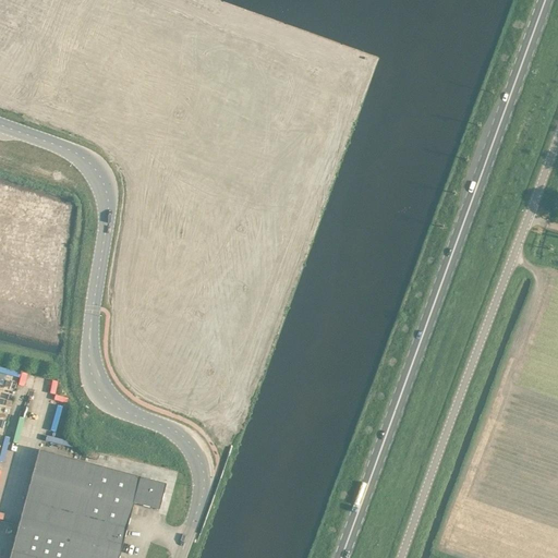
[(39,449),(33,475),(83,488),(89,462),(39,449)]
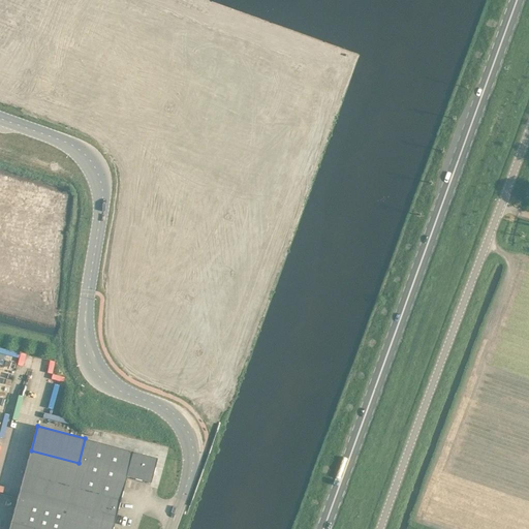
[(81,433),(92,437),(93,431),(83,427),(81,433)]
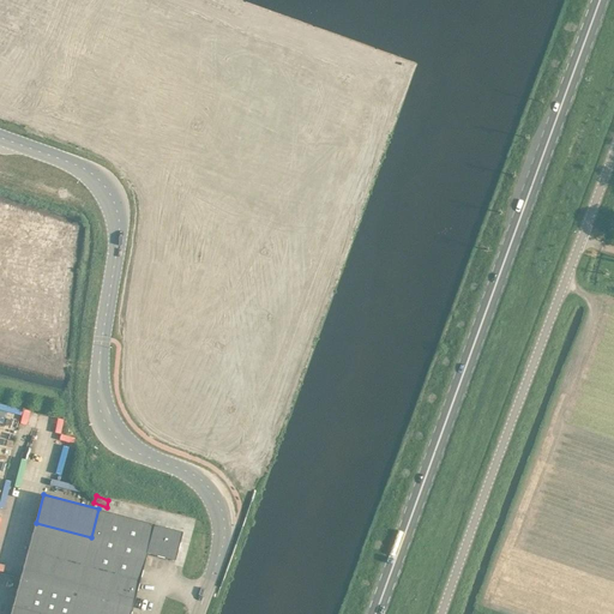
[(139,579),(146,553),(174,560),(182,531),(98,509),(91,537),(84,565),(139,579)]
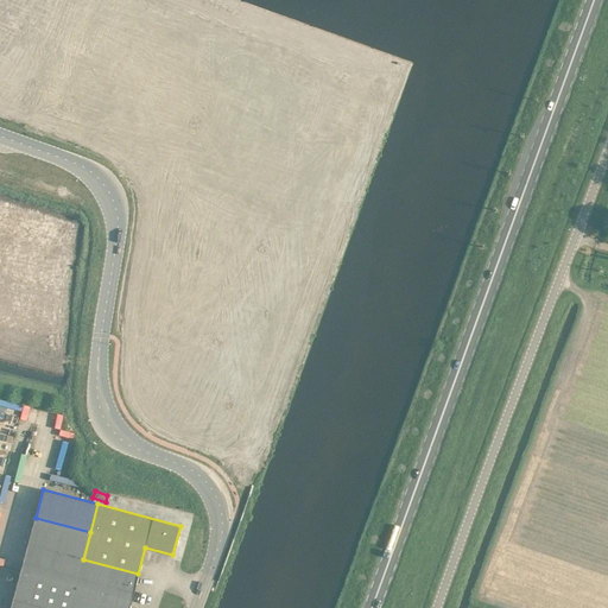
[(36,518),(27,544),(83,559),(90,532),(36,518)]
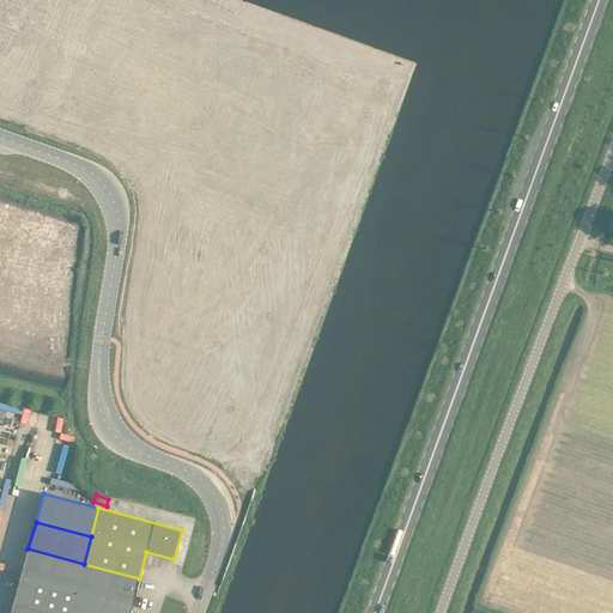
[(20,577),(76,592),(84,564),(28,548),(20,577)]
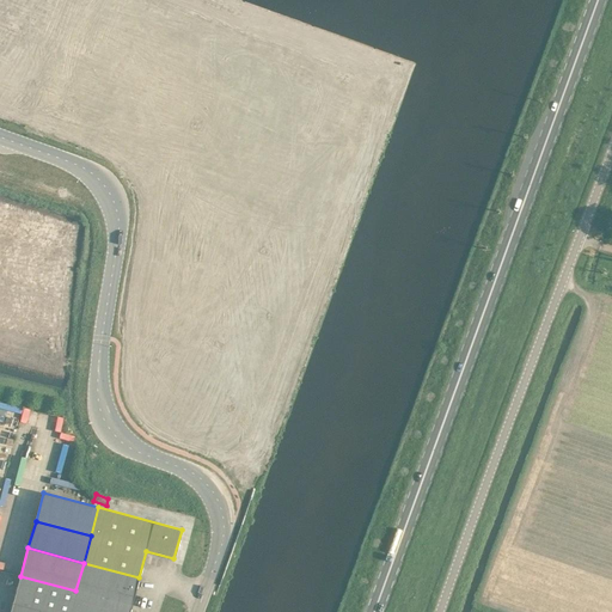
[(139,577),(84,563),(75,591),(132,606),(139,577)]
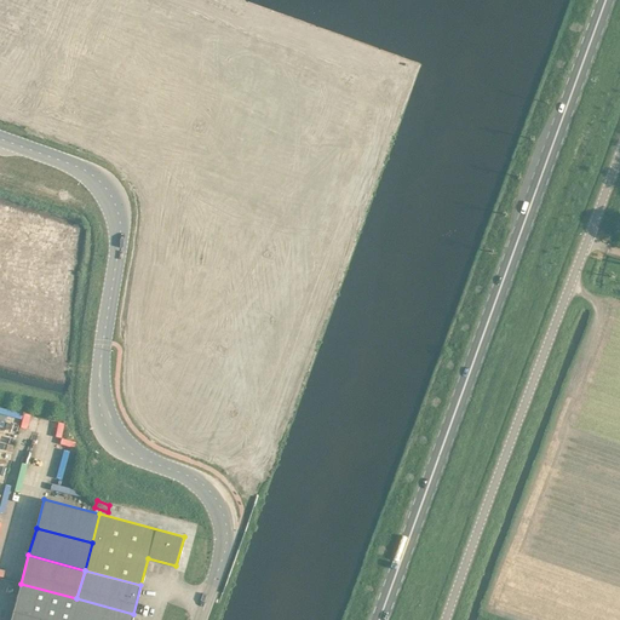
[(42,619),(70,619),(76,598),(21,584),(13,612),(42,619)]
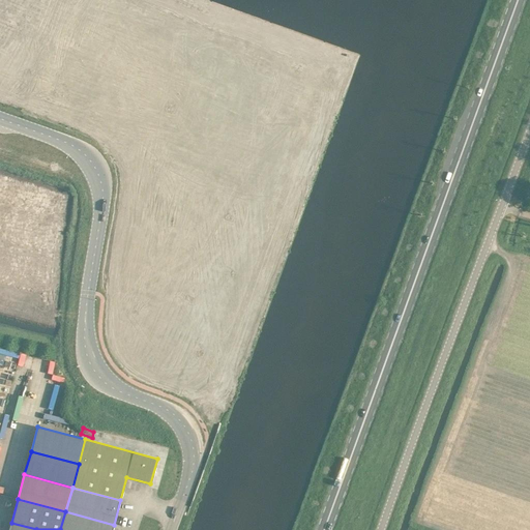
[(65,511),(60,529),(112,529),(114,525),(65,511)]
